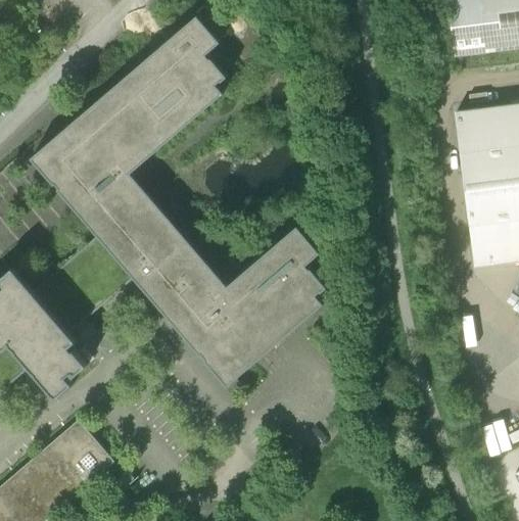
[(518,0),(445,0),(454,58),(518,50),(518,0)]
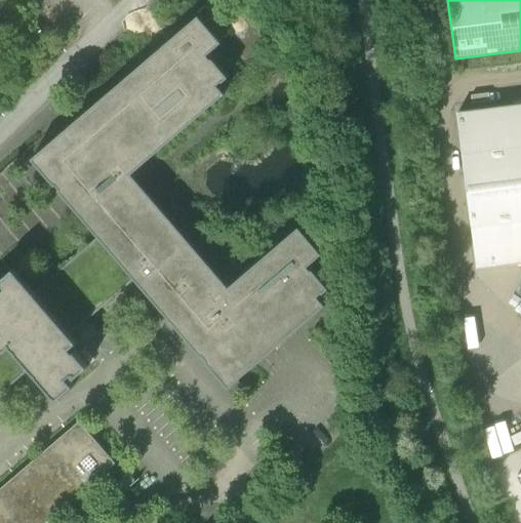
[(197,15),(30,158),(56,189),(97,237),(133,279),(227,388),(252,366),(311,316),(323,306),(315,295),(324,288),(306,266),(319,253),(297,229),(227,288),(127,172),(222,92),(214,84),(225,76),(204,52),(218,40),(197,15)]
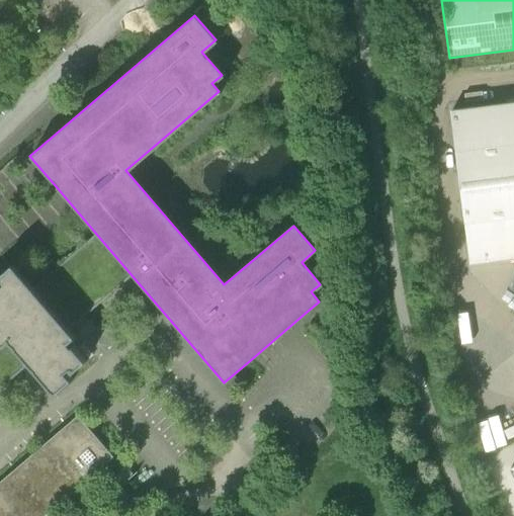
[(513,104),(449,112),(467,265),(513,259),(513,104)]
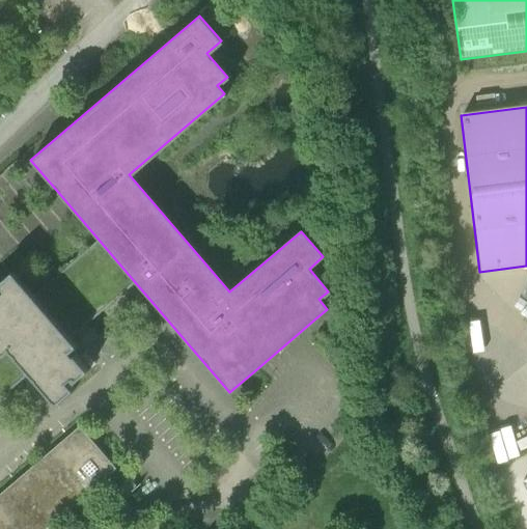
[(99,240),(31,298),(67,339),(135,282),(99,240)]
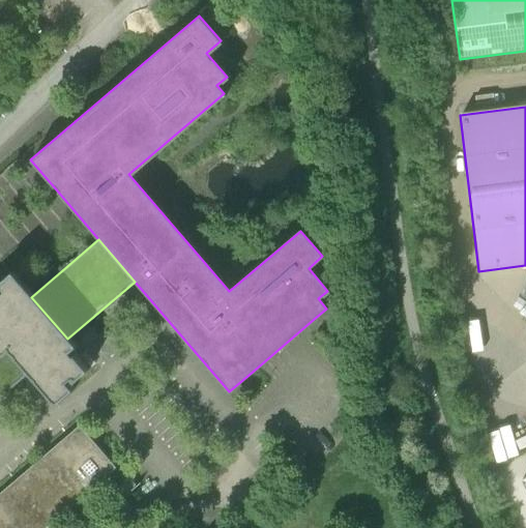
[(0,396),(26,374),(53,405),(69,390),(62,383),(69,377),(71,381),(84,371),(66,350),(72,345),(67,339),(31,297),(9,270),(0,279),(0,396)]
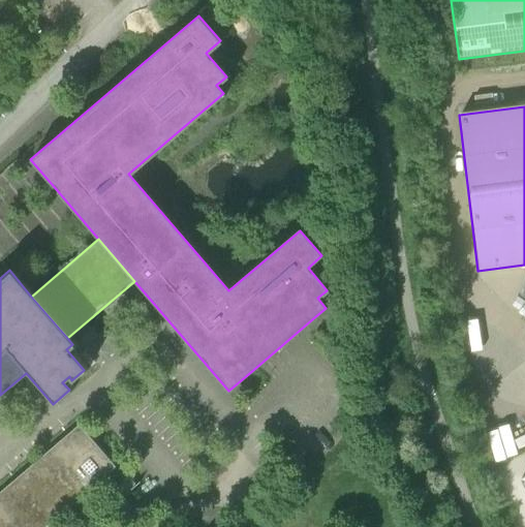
[(42,526),(112,469),(76,429),(0,494),(0,526),(42,526)]
